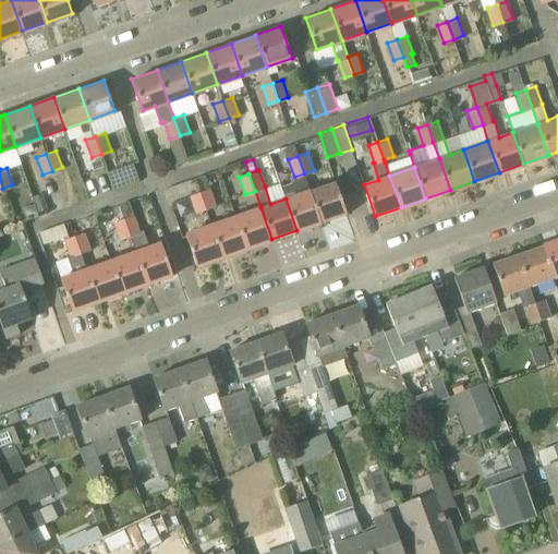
[(310,190),(320,221),(347,213),(336,181),(310,190)]
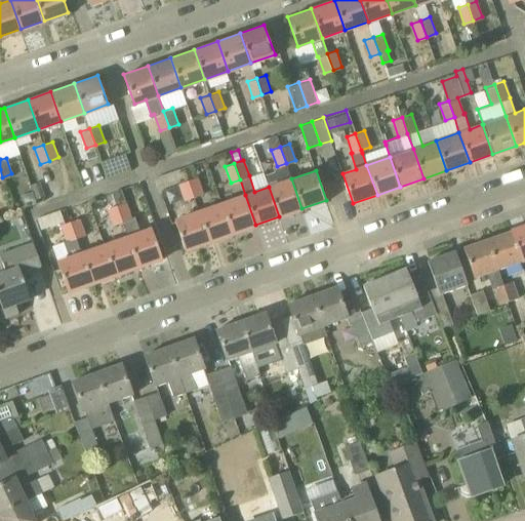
[(188,179),(194,196),(203,192),(197,175),(188,179)]
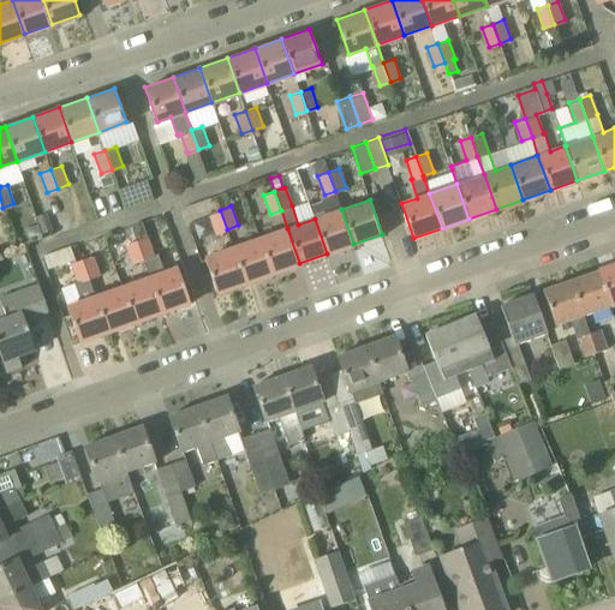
[(327,253),(353,244),(341,209),(315,219),(327,253)]
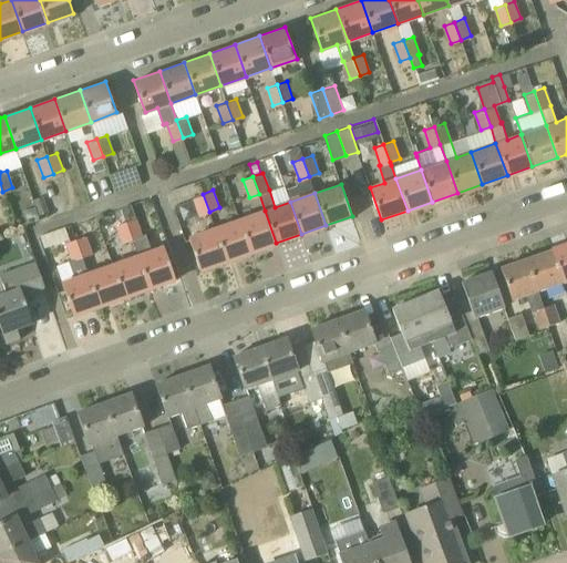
[(199,215),(209,212),(203,194),(193,197),(199,215)]
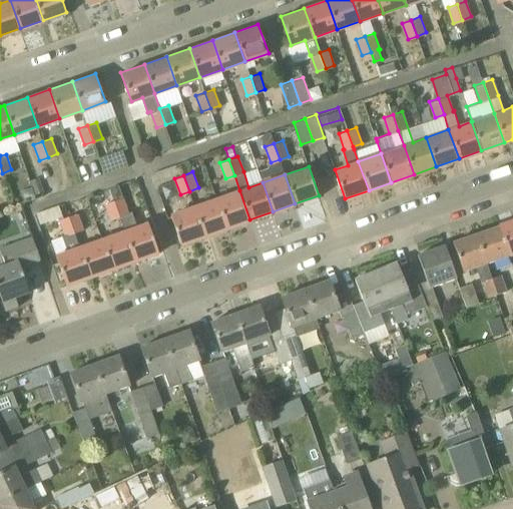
[(128,211),(121,193),(118,183),(109,186),(114,199),(119,215),(125,230),(135,260),(158,251),(148,222),(137,226),(131,210),(128,211)]
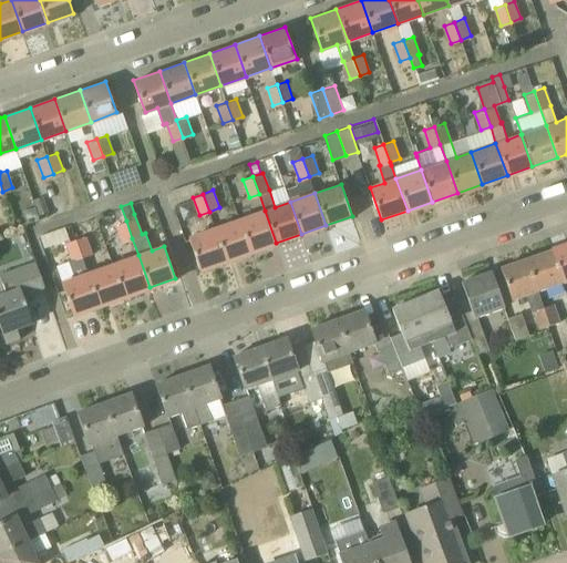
[(251,252),(276,243),(265,211),(239,219),(251,252)]
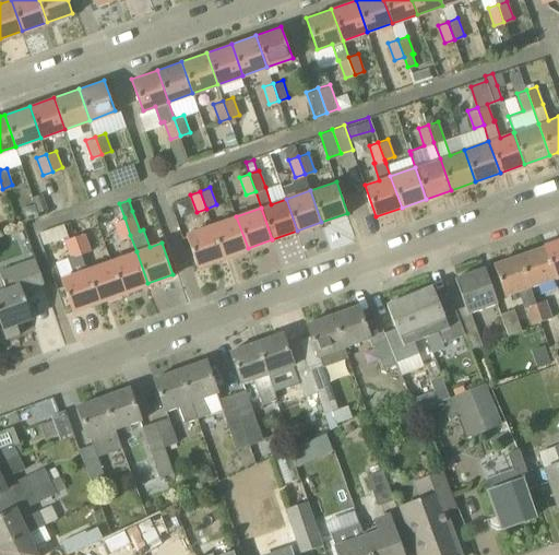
[(223,257),(248,248),(236,216),(212,225),(223,257)]
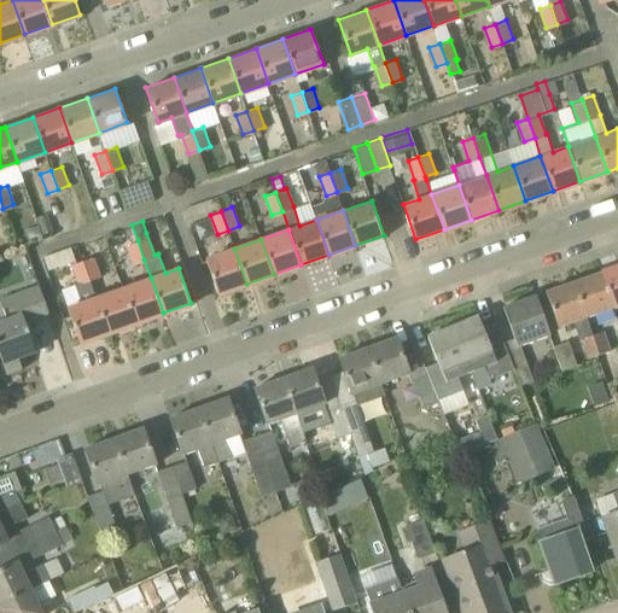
[(133,263),(144,260),(138,240),(127,244),(133,263)]
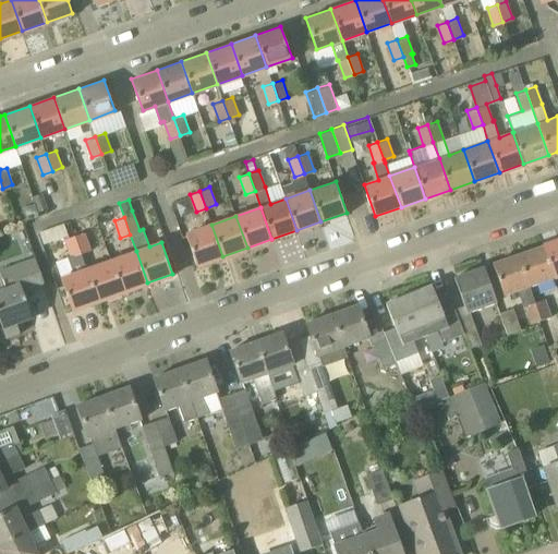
[(97,300),(86,268),(81,252),(74,235),(71,224),(61,227),(64,238),(71,254),(68,255),(73,273),(61,277),(72,309),(97,300)]
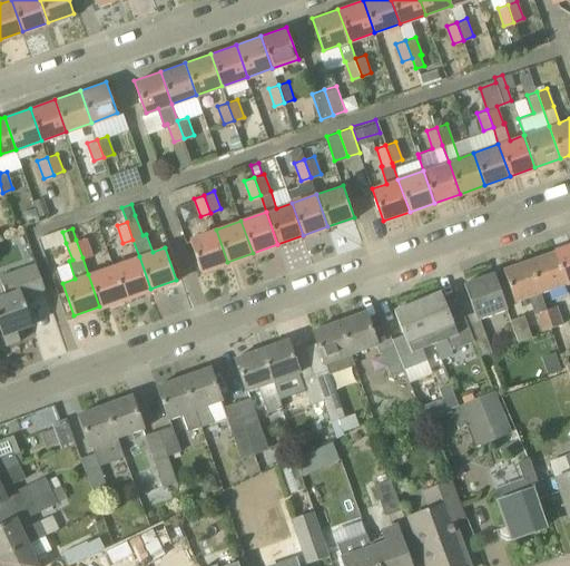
[(202,271),(227,262),(216,230),(190,238),(202,271)]
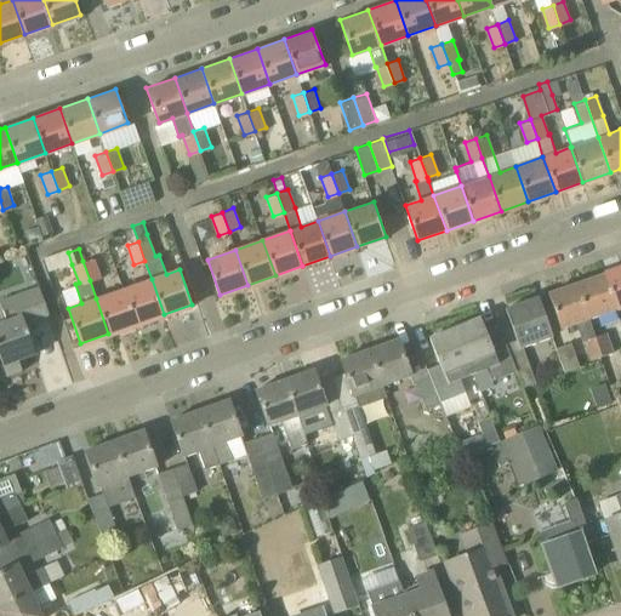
[(83,261),(90,280),(101,277),(93,257),(83,261)]
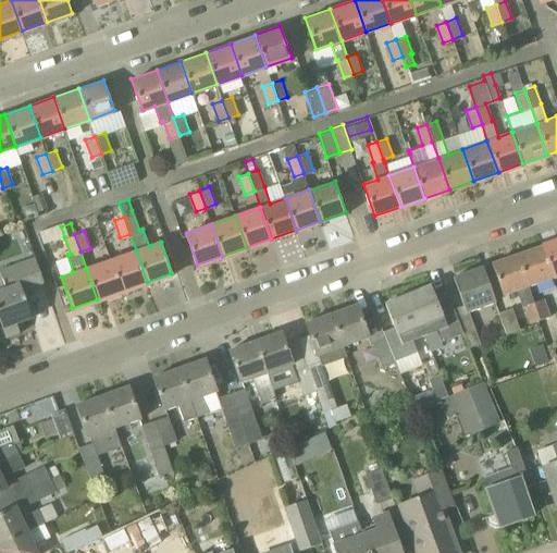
[(553,275),(556,273),(556,238),(542,244),(553,275)]
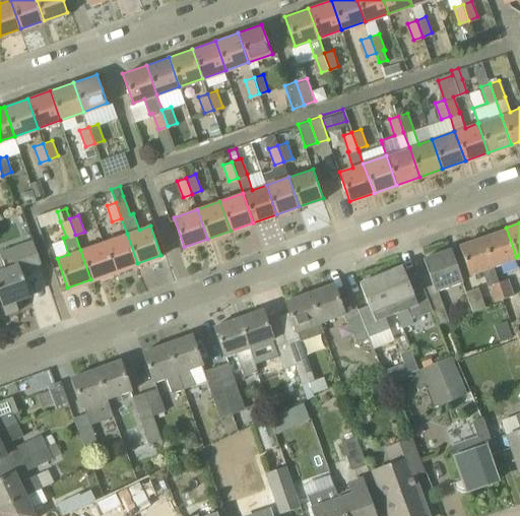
[(493,265),(516,257),(506,228),(482,236),(493,265)]
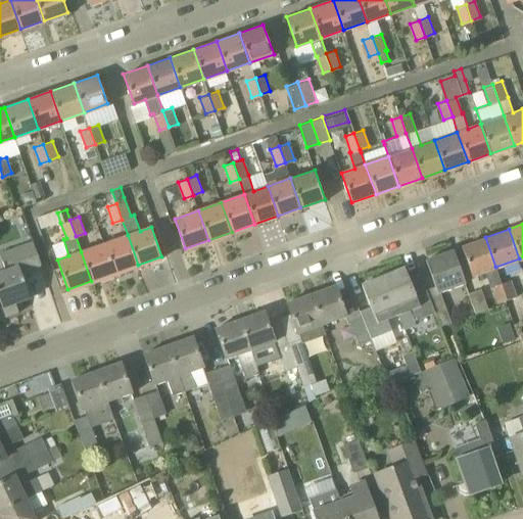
[(114,273),(138,265),(128,235),(104,243),(114,273)]
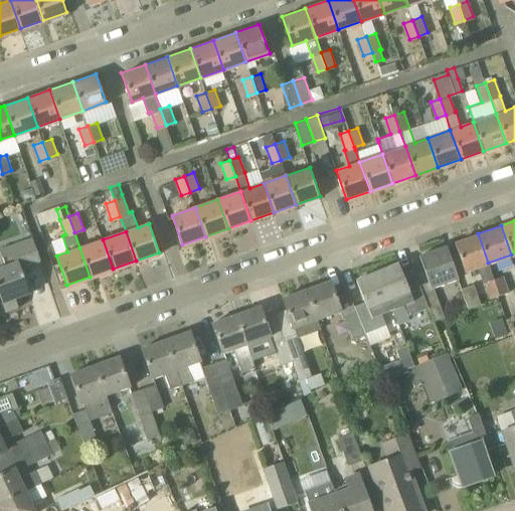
[(499,294),(493,278),(488,263),(478,233),(455,241),(465,271),(477,267),(483,282),(485,281),(490,297),(499,294)]
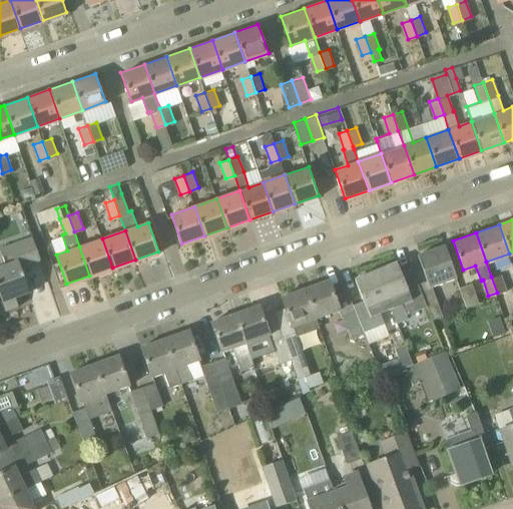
[(41,262),(32,235),(0,245),(0,248),(2,255),(12,251),(15,260),(0,265),(0,293),(5,309),(18,305),(15,296),(30,291),(22,269),(41,262)]
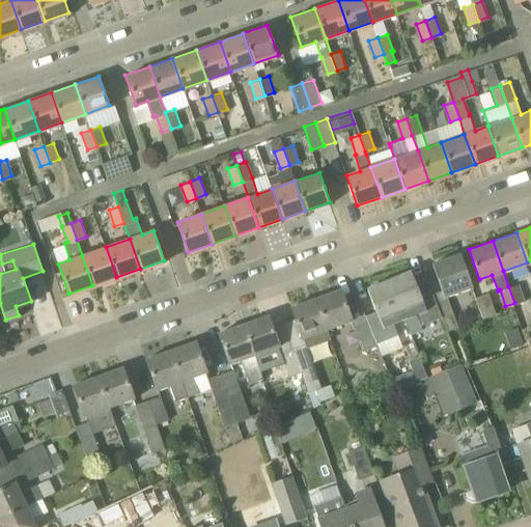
[(92,285),(116,277),(106,247),(82,255),(92,285)]
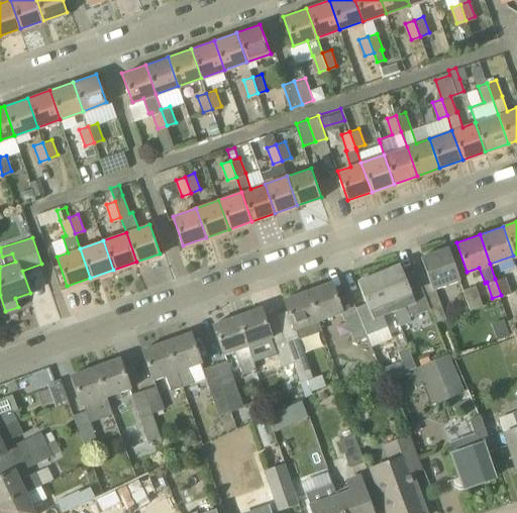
[(432,288),(459,278),(447,245),(421,255),(432,288)]
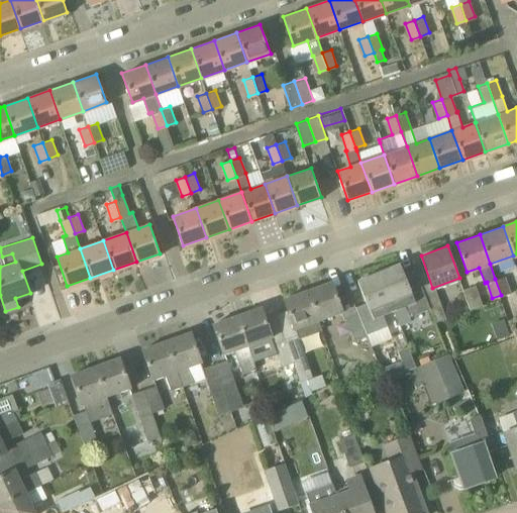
[(428,306),(419,280),(408,284),(400,263),(379,272),(394,309),(405,305),(409,316),(429,308),(428,306)]
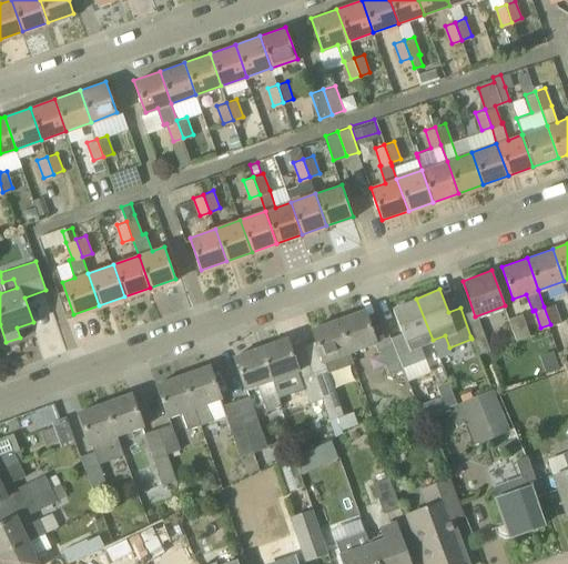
[(433,340),(416,299),(393,308),(402,331),(391,336),(403,366),(425,356),(421,345),(433,340)]
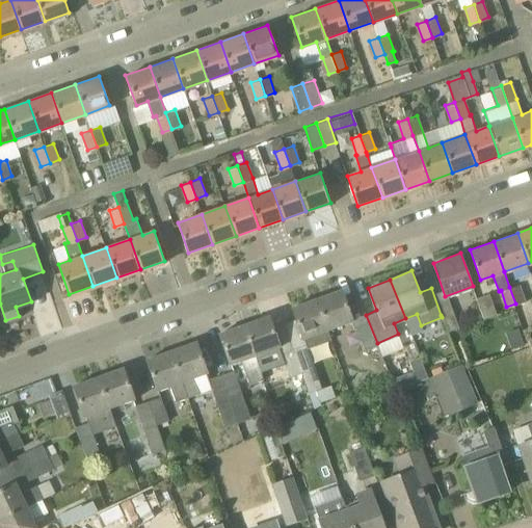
[(509,287),(515,304),(525,300),(519,284),(509,287)]
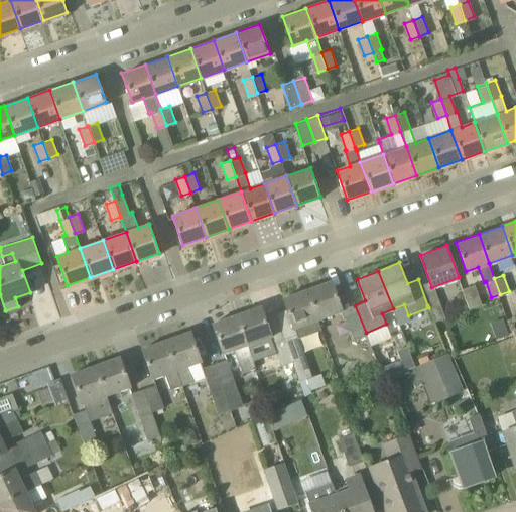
[(331,280),(306,288),(317,318),(342,309),(353,338),(366,333),(355,305),(349,290),(336,294),(331,280)]
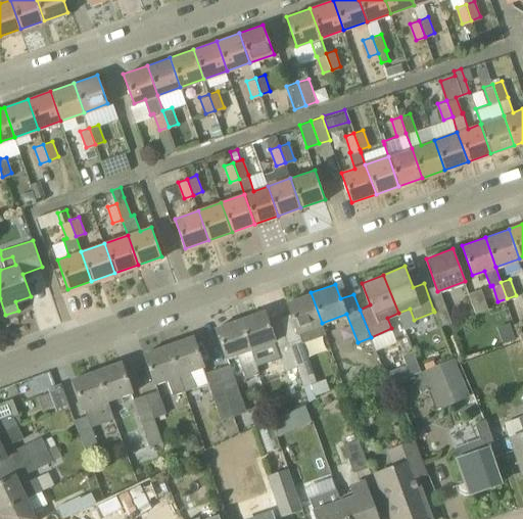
[(468,291),(475,312),(488,308),(481,287),(468,291)]
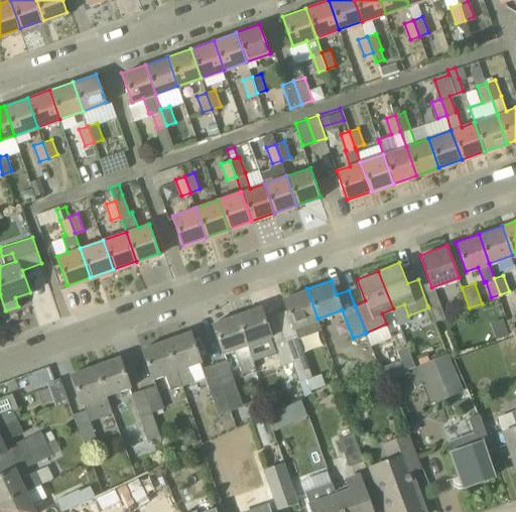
[(286,307),(275,311),(292,359),(299,378),(310,374),(293,327),(317,318),(306,288),(282,297),(286,307)]
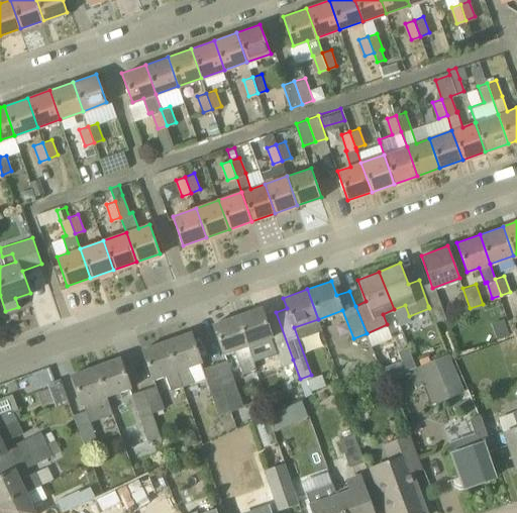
[(428,306),(429,308),(434,321),(445,317),(439,302),(428,306)]
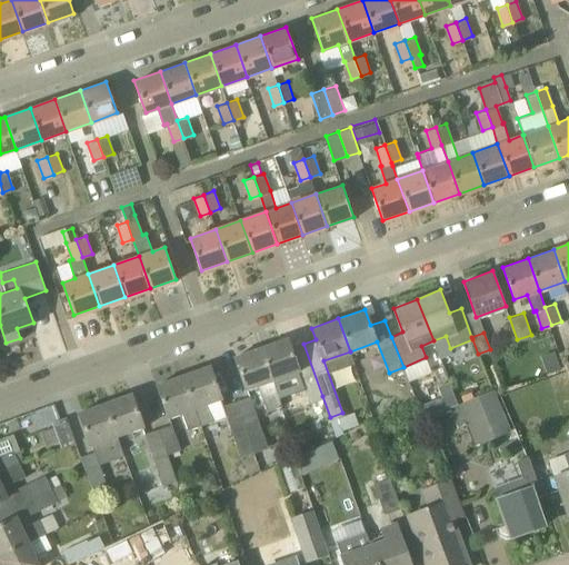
[(310,400),(322,396),(303,344),(291,348),(287,337),(260,346),(272,379),(299,370),(310,400)]
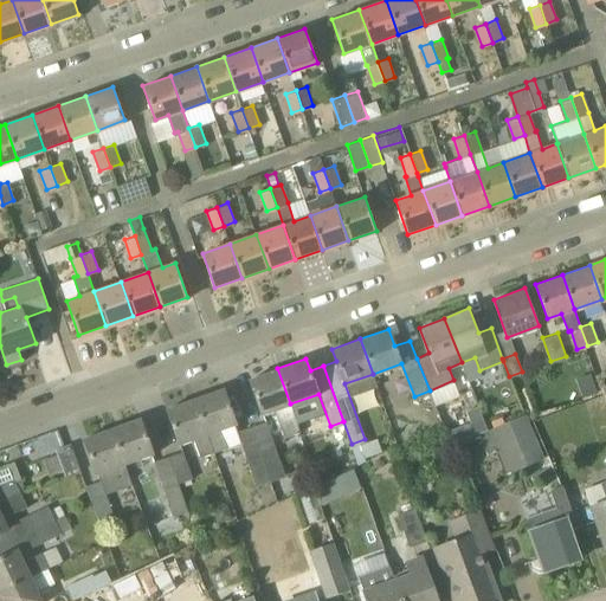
[(262,413),(275,409),(284,434),(300,430),(290,404),(277,368),(250,377),(262,413)]
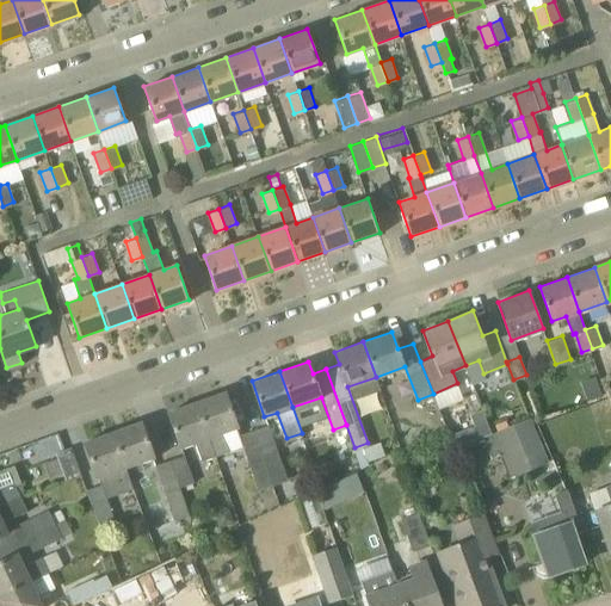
[(224,391),(196,401),(215,453),(242,444),(258,488),(272,483),(263,456),(253,430),(239,434),(236,427),(238,427),(224,391)]
